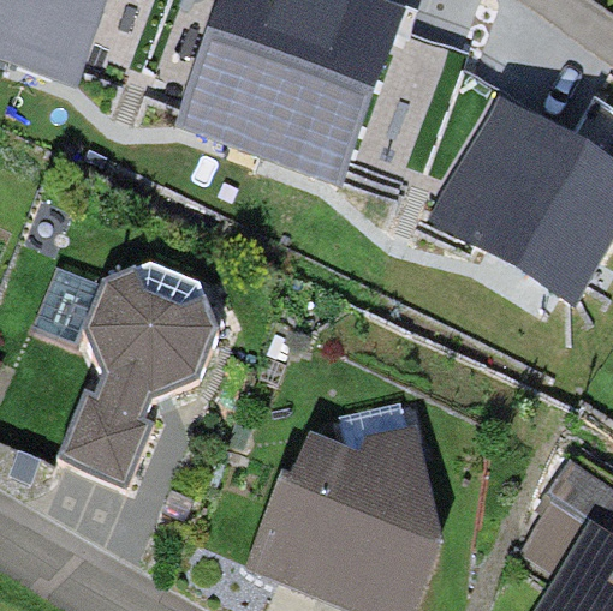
[(0,36),(13,0),(0,0),(0,36)]
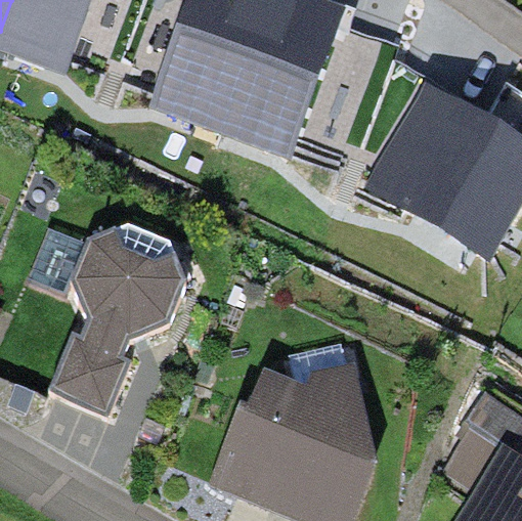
[(11,0),(0,31),(0,48),(64,73),(69,60),(91,0),(11,0)]
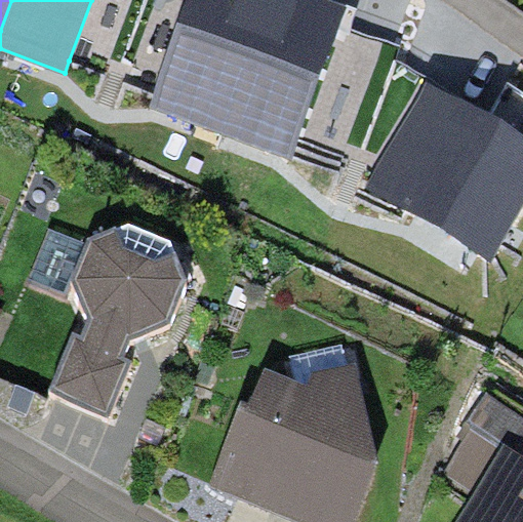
[(91,0),(69,61),(104,74),(131,0),(91,0)]
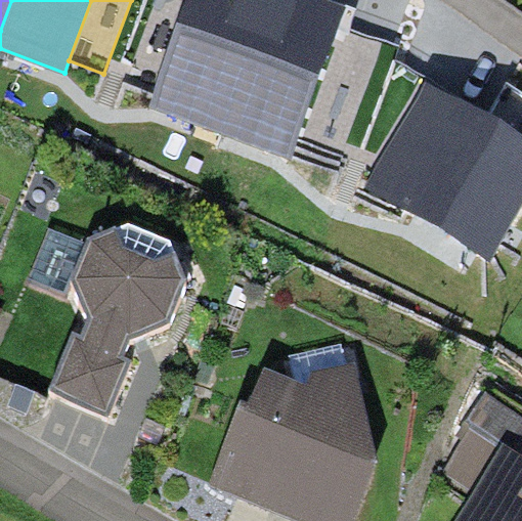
[(161,71),(187,0),(141,0),(121,56),(161,71)]
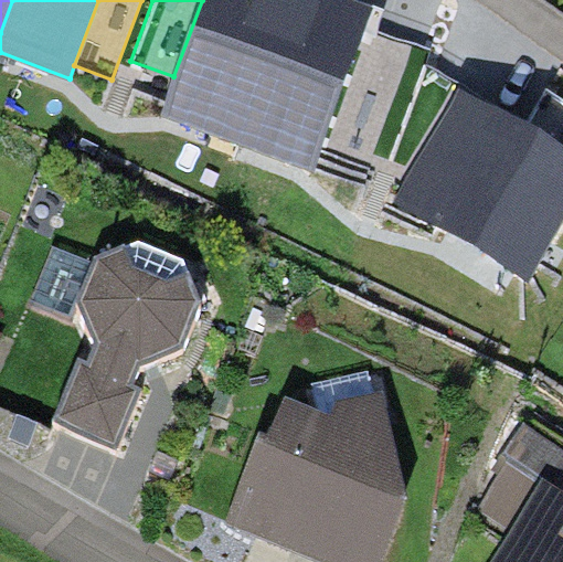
[(160,114),(236,141),(287,0),(202,0),(173,76),(160,114)]
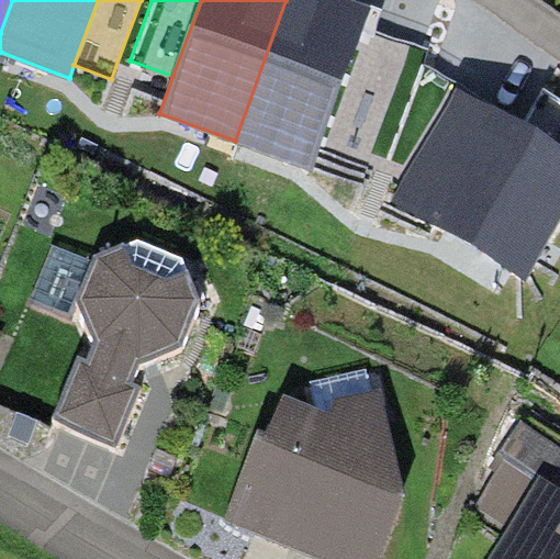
[(286,0),(235,141),(311,169),(321,143),(369,8),(347,0),(286,0)]
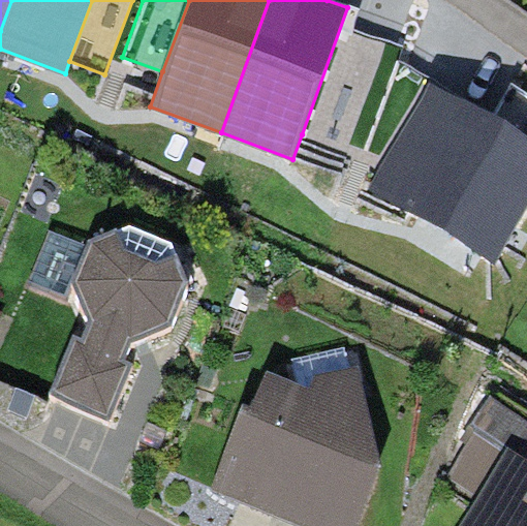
[(358,11),(347,7),(302,134),(362,155),(400,47),(351,30),(358,11)]
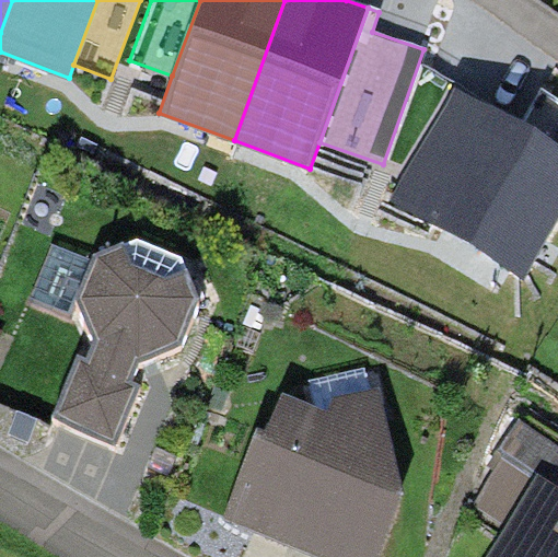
[(557,151),(491,113),(452,90),(388,197),(522,276),(557,216),(557,151)]
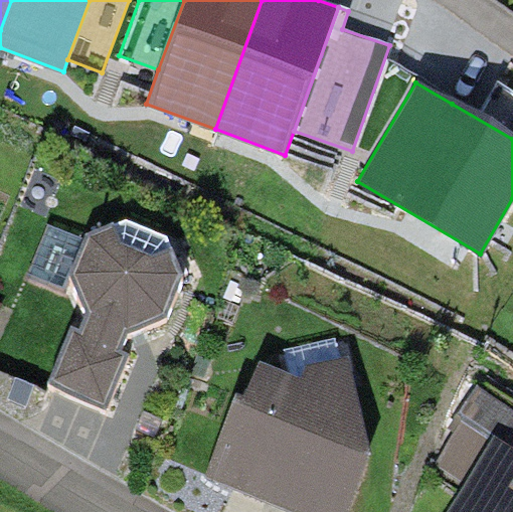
[(125,219),(86,235),(67,279),(83,318),(78,330),(70,326),(47,384),(105,408),(128,352),(120,350),(126,335),(137,330),(165,318),(180,276),(165,235),(125,219)]
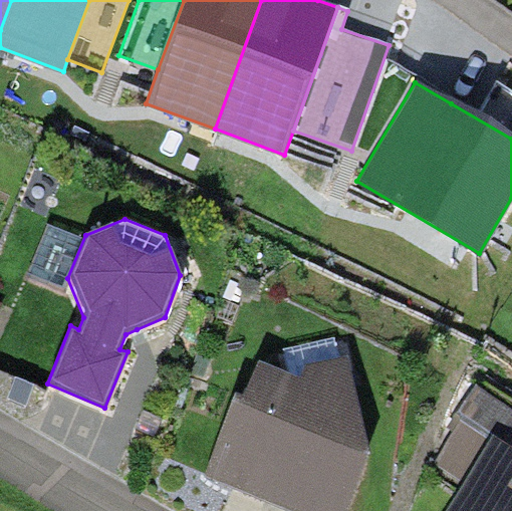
[(346,510),(368,456),(347,357),(304,367),(299,380),(256,362),(240,400),(235,397),(204,474),(272,503),(291,510),(346,510)]
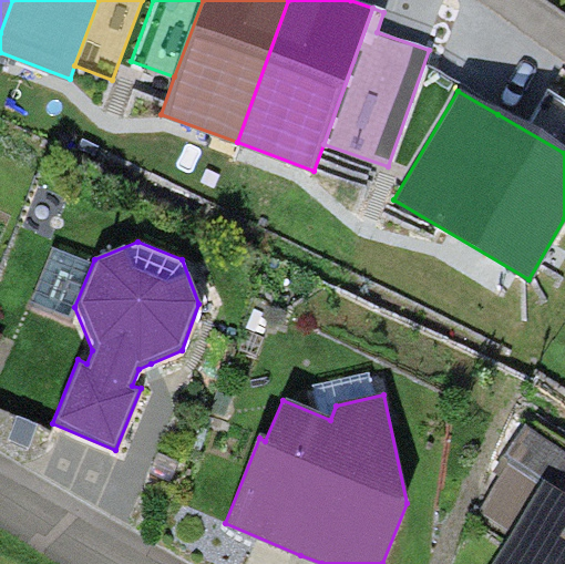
[(37,423),(17,414),(7,436),(28,444),(37,423)]
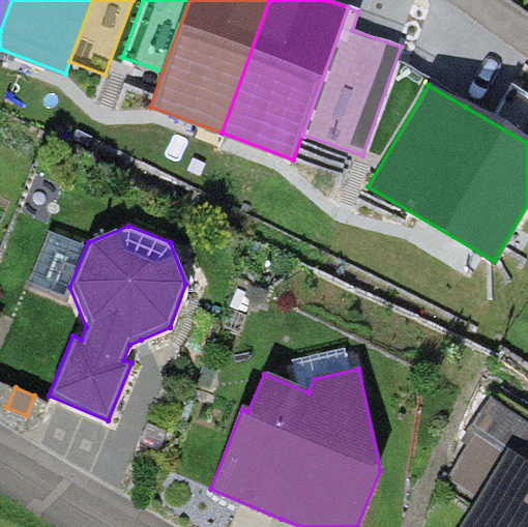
[(477,494),(502,455),(472,436),(447,474),(477,494)]
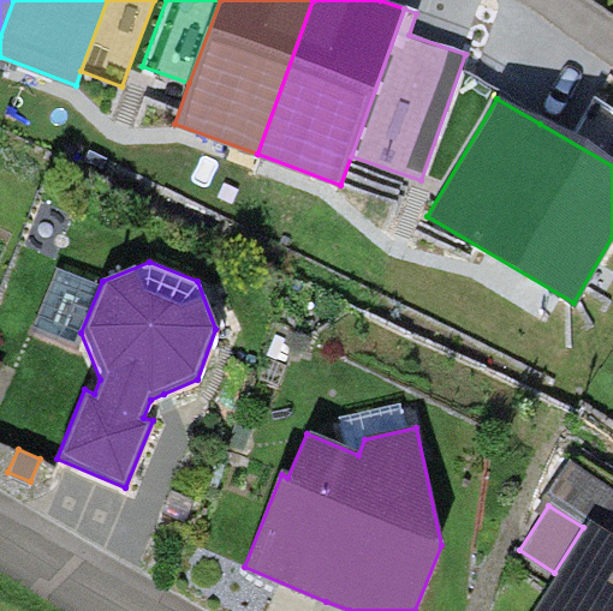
[(612,610),(612,537),(588,521),(583,527),(554,573),(529,610),(612,610)]
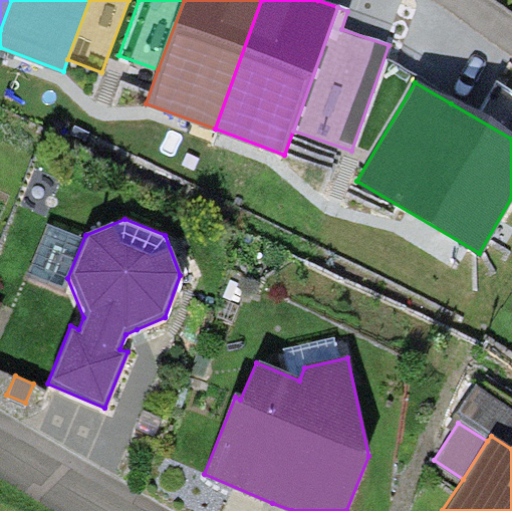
All buildings are outlined.
